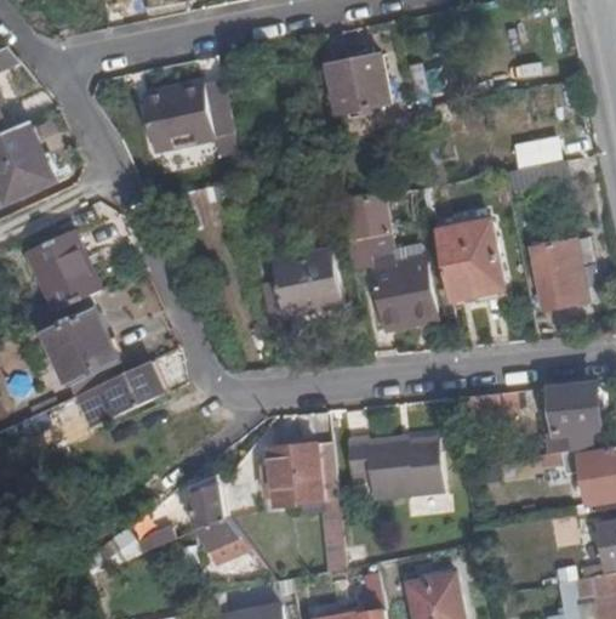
[(389,100),(380,52),(328,63),(337,111),(389,100)]
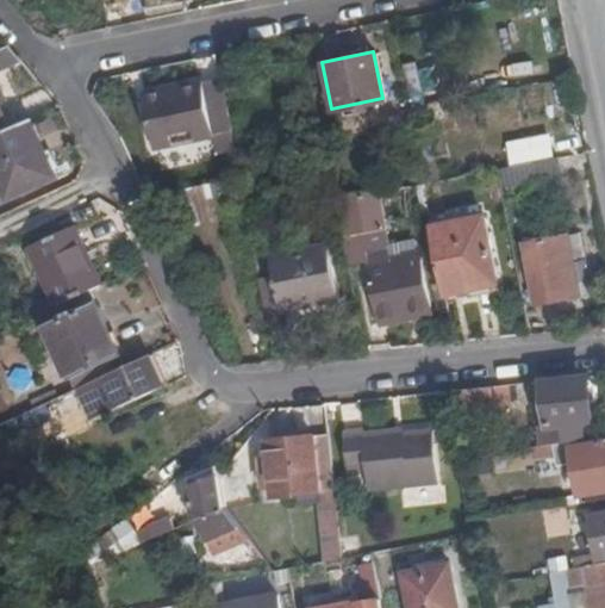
[(411,90),(448,86),(446,60),(425,61),(426,74),(410,75),(411,90)]
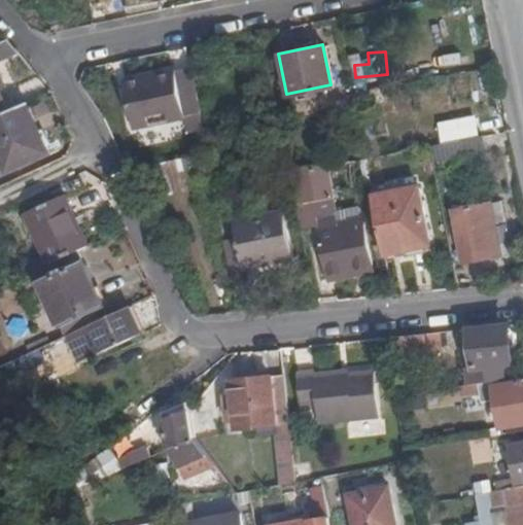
[(197,116),(185,63),(117,75),(128,129),(197,116)]
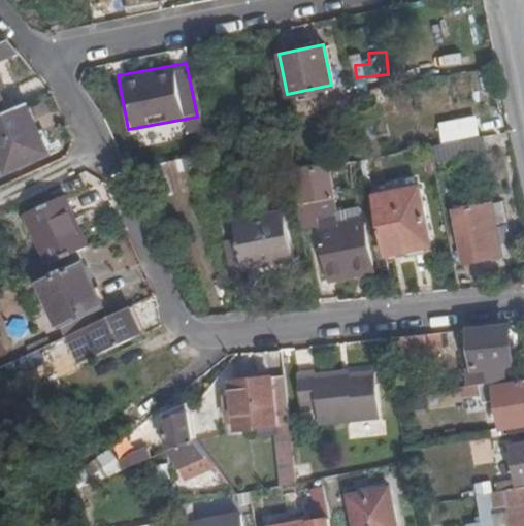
[(360,91),(349,92),(352,107),(363,105),(360,91)]
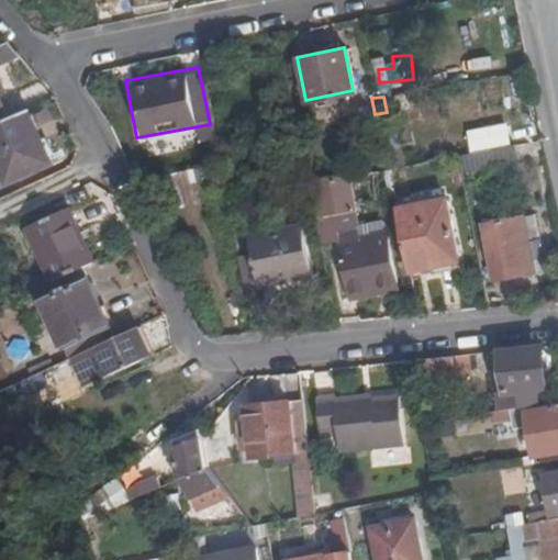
[(26,109),(0,120),(0,182),(2,187),(52,164),(26,109)]
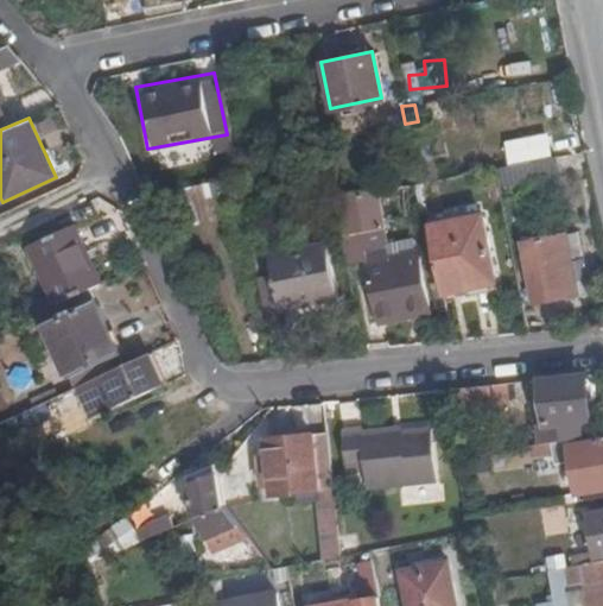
[(558,175),(554,155),(493,168),(497,187),(558,175)]
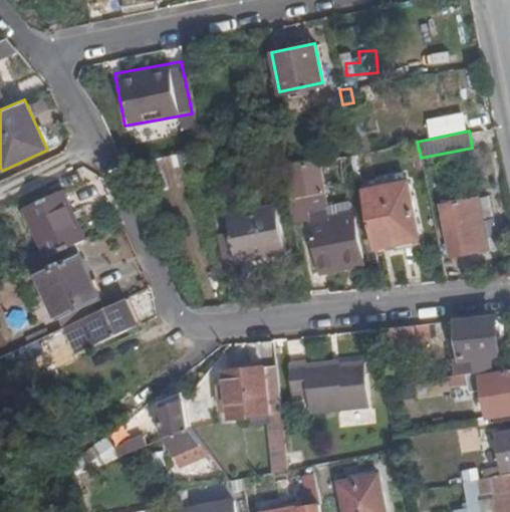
[(200,180),(194,152),(135,163),(141,190),(200,180)]
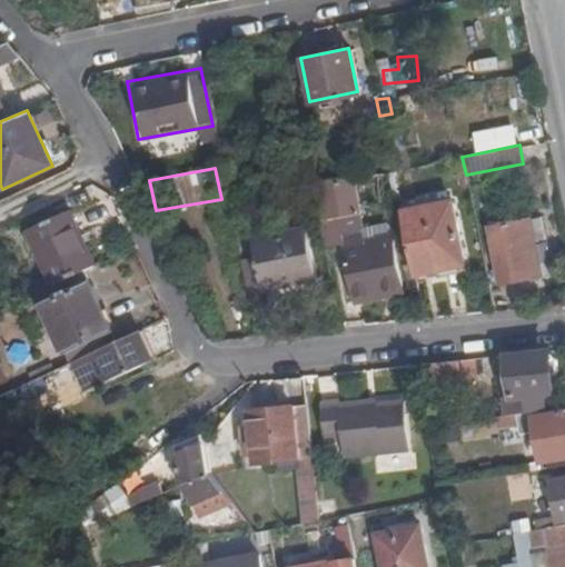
[(144,171),(129,175),(134,183),(146,179),(144,171)]
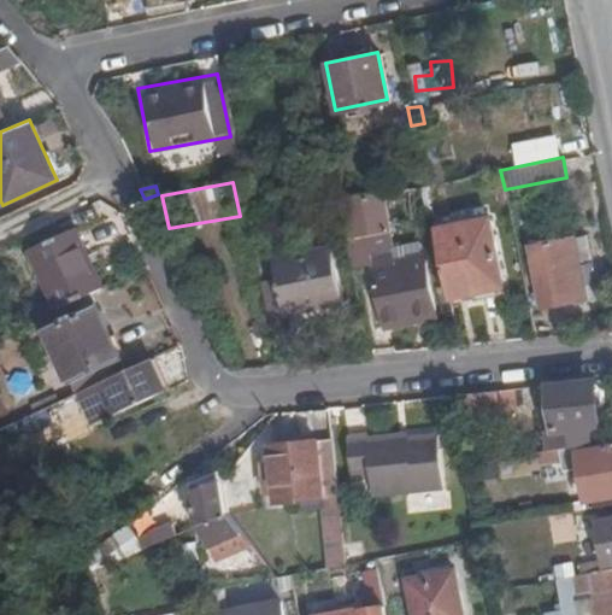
[(375,191),(334,195),(342,239),(383,230),(375,191)]
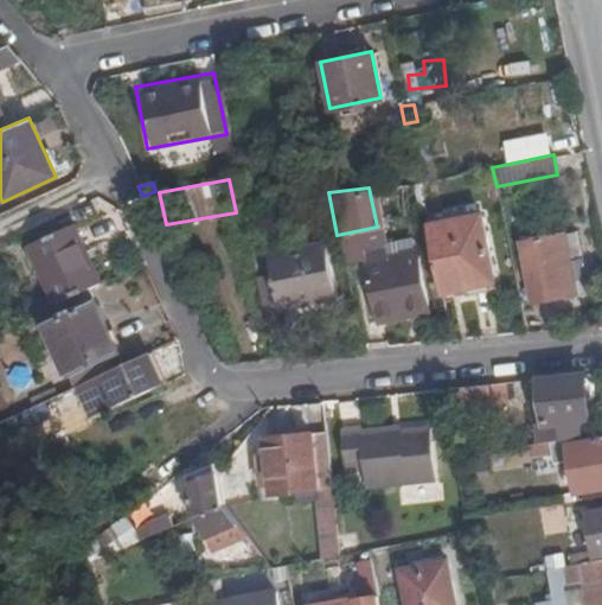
[(426,225),(439,292),(459,288),(458,284),(491,276),(478,215),(426,225)]
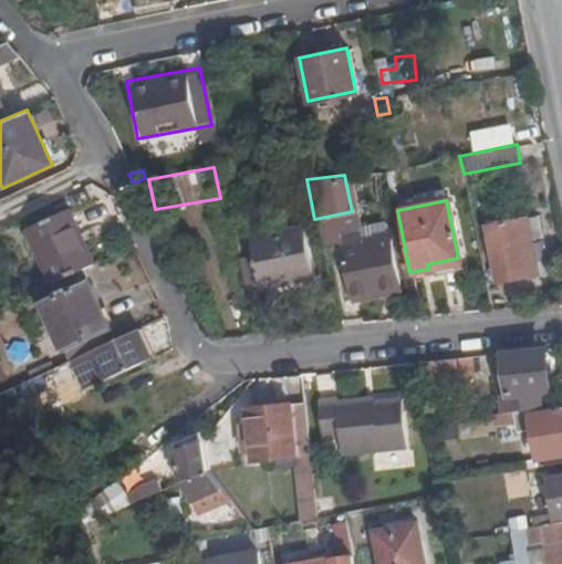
[(80,268),(89,264),(64,209),(23,228),(49,282),(52,281),(80,268)]
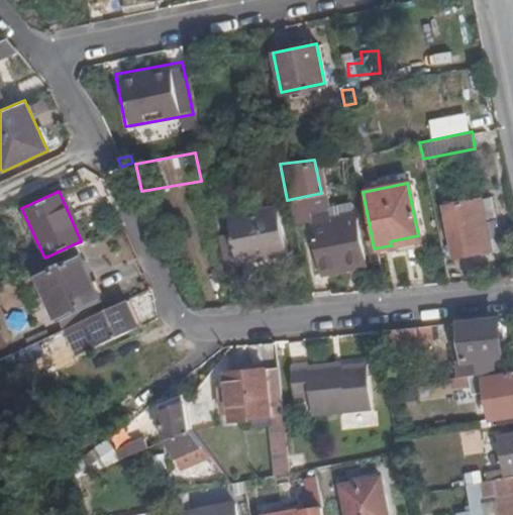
[(321,193),(287,200),(293,229),(308,226),(306,215),(324,212),(321,193)]
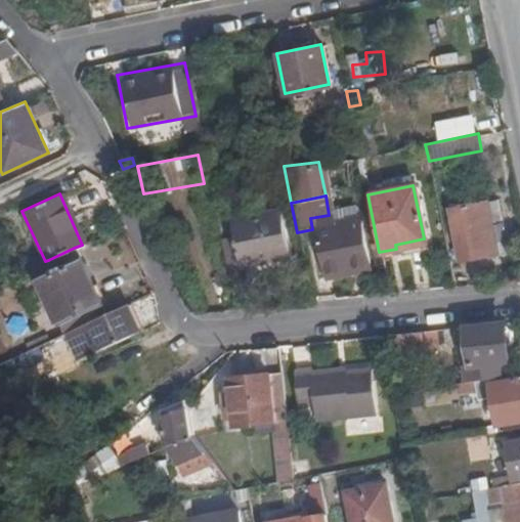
[(459,259),(495,252),(485,199),(448,206),(459,259)]
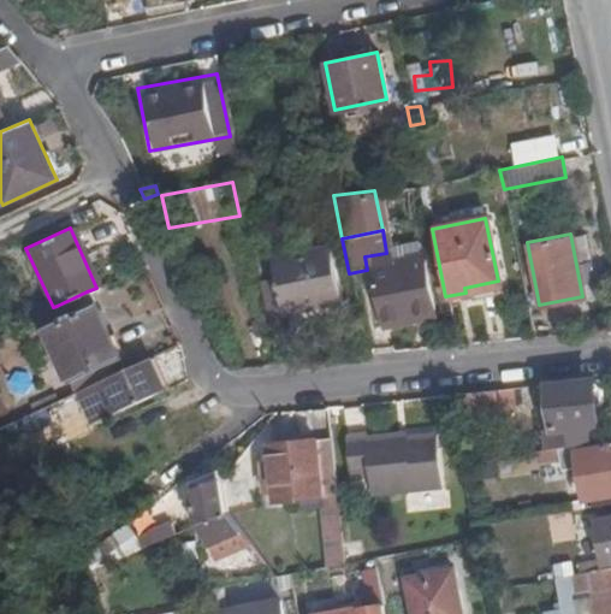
[(273,272),(279,308),(280,311),(307,306),(306,302),(338,295),(328,246),(270,257),(273,272)]
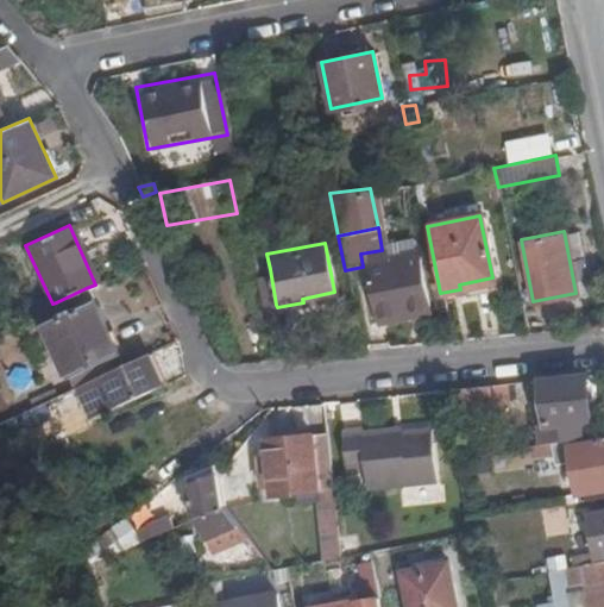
[(360,254),(363,267),(372,323),(404,317),(406,324),(426,319),(414,254),(383,260),(382,250),(360,254)]
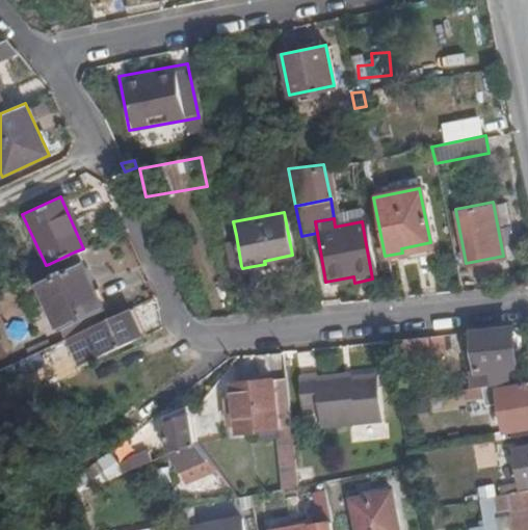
[(222,237),(229,268),(241,266),(236,235),(222,237)]
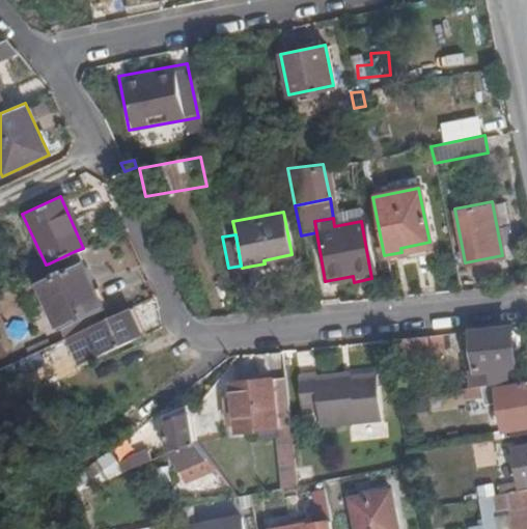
[(37,285),(61,338),(106,317),(75,251),(49,263),(55,277),(37,285)]
